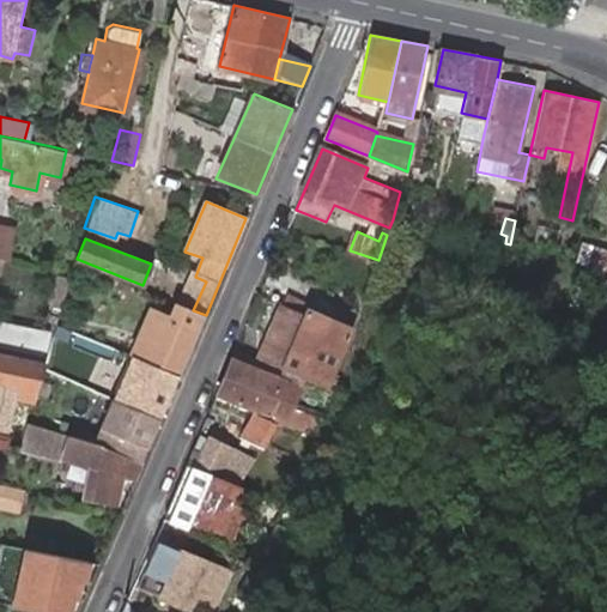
[(606,248),(583,240),(576,258),(606,268),(606,248)]
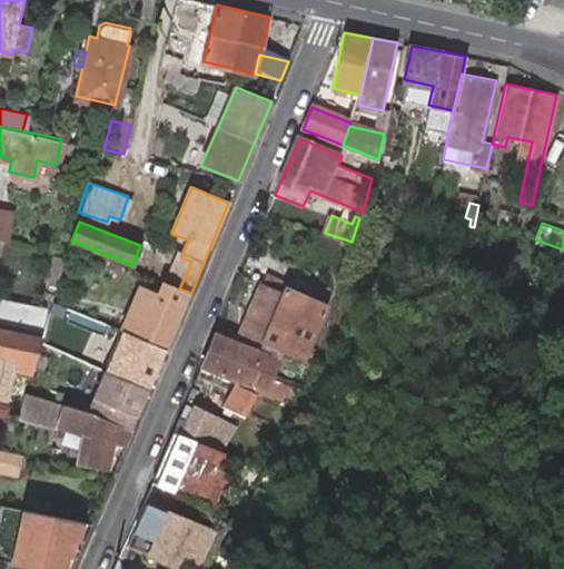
[(47,276),(52,278),(57,261),(51,258),(47,276)]
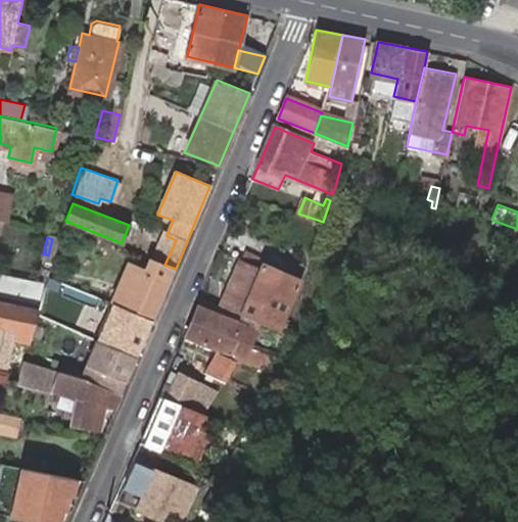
[(261,325),(288,335),(290,325),(281,322),(305,265),(301,262),(293,278),(264,265),(267,258),(246,250),(242,258),(263,267),(261,271),(245,307),(242,317),(261,325)]
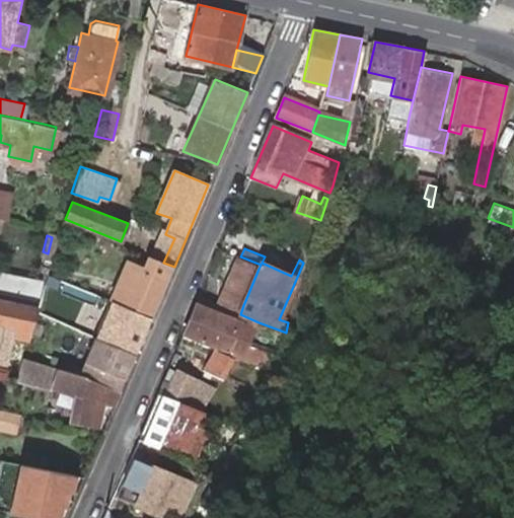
[(153,317),(174,267),(163,263),(150,256),(145,270),(127,261),(120,278),(128,281),(118,303),(153,317)]
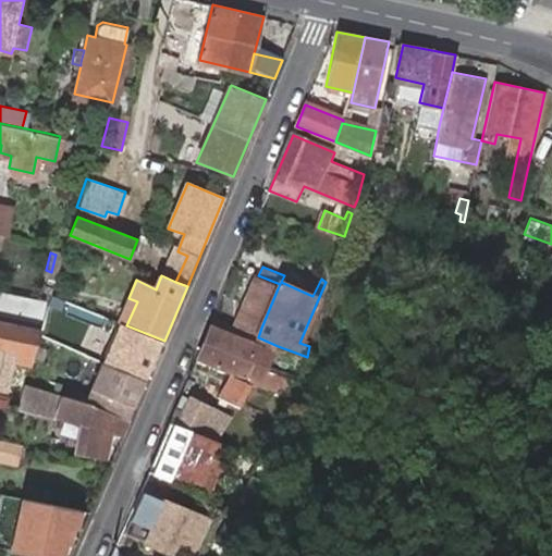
[(235,328),(258,337),(261,328),(278,288),(256,280),(235,328)]
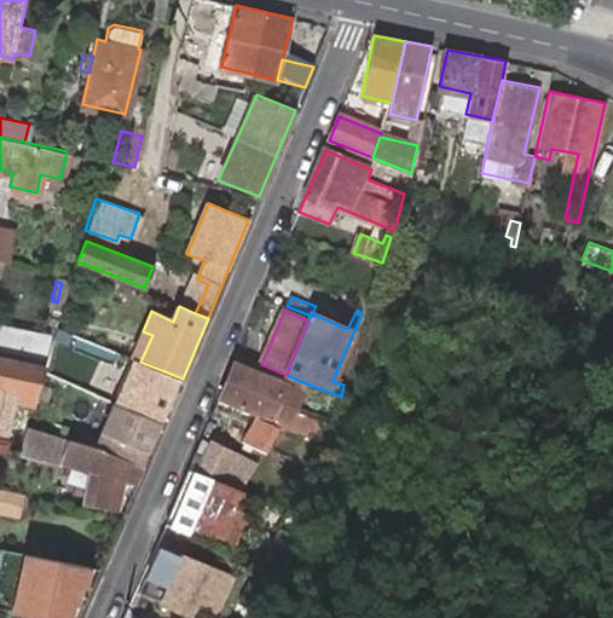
[(0,341),(38,350),(42,333),(0,323),(0,341)]
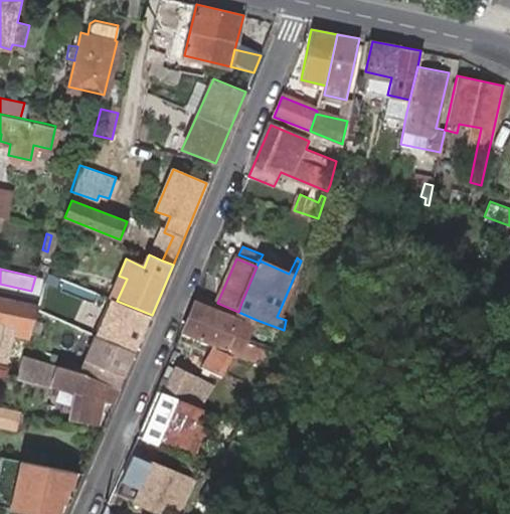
[(127,279),(119,276),(110,297),(117,301),(127,279)]
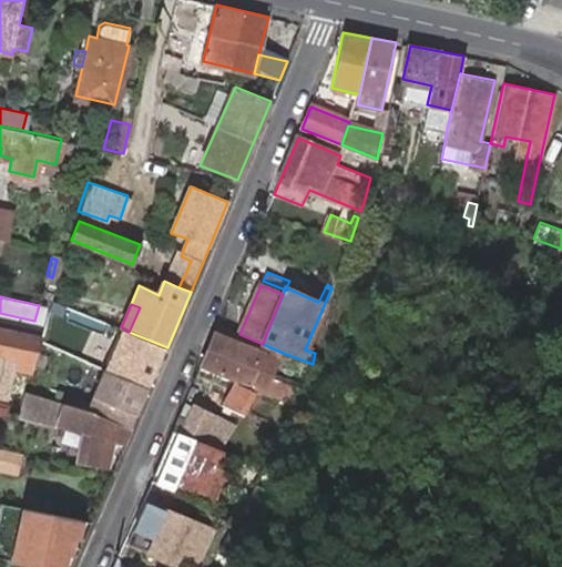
[(227,320),(222,317),(218,325),(224,327),(227,320)]
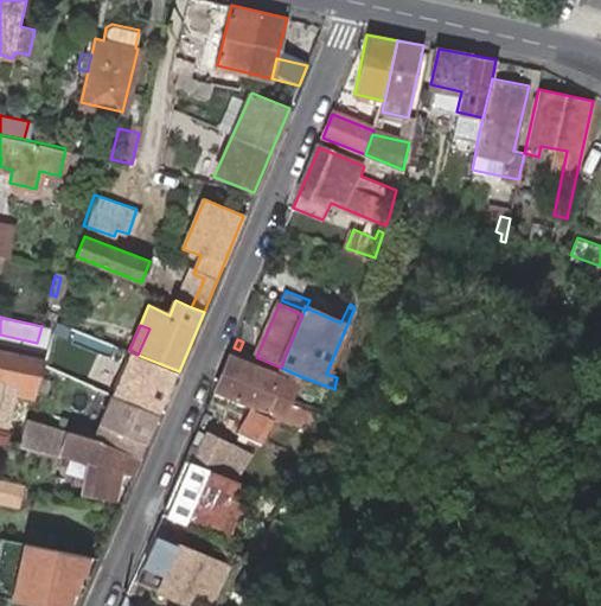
[(16,391),(37,396),(45,365),(50,352),(0,340),(0,421),(8,423),(16,391)]
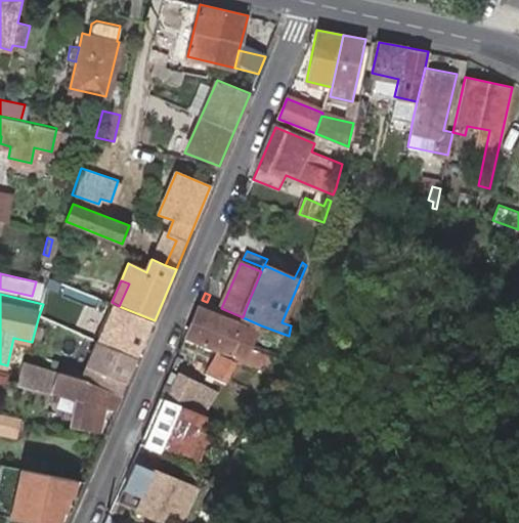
[(96,341),(138,359),(153,324),(113,307),(96,341)]
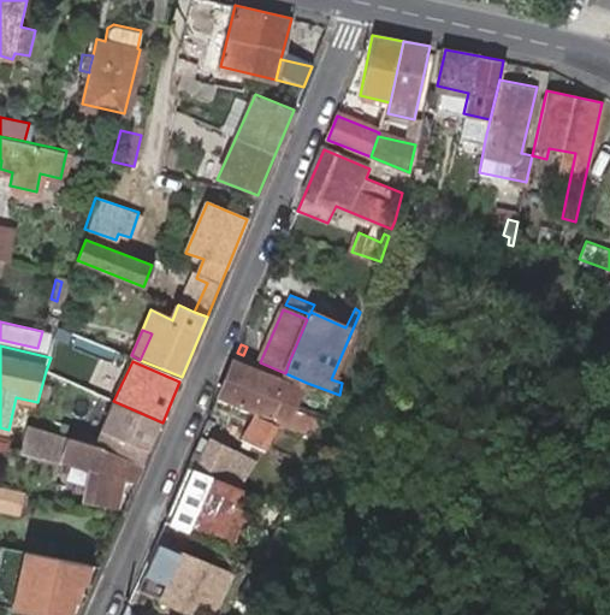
[(292,408),(300,390),(232,362),(218,397),(255,412),(253,418),(277,427),(321,445),(329,424),(292,408)]
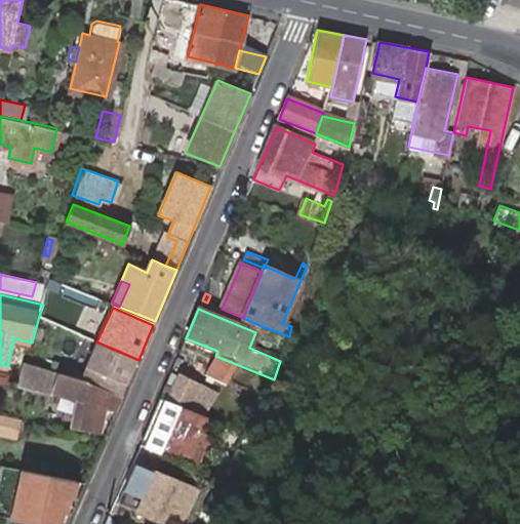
[(138,360),(96,341),(81,378),(86,380),(122,396),(138,360)]
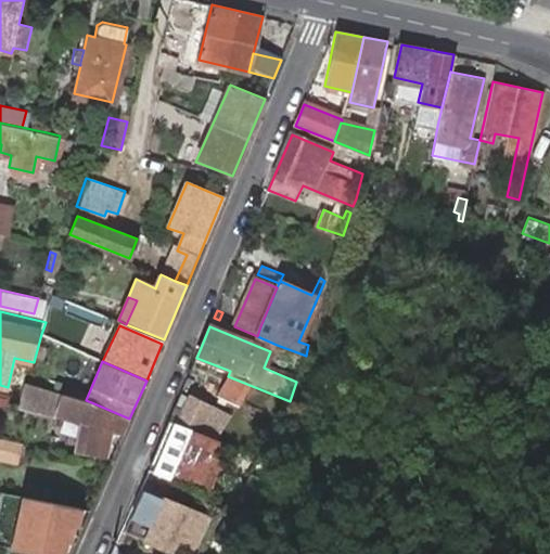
[(250,385),(228,376),(217,395),(238,406),(250,385)]
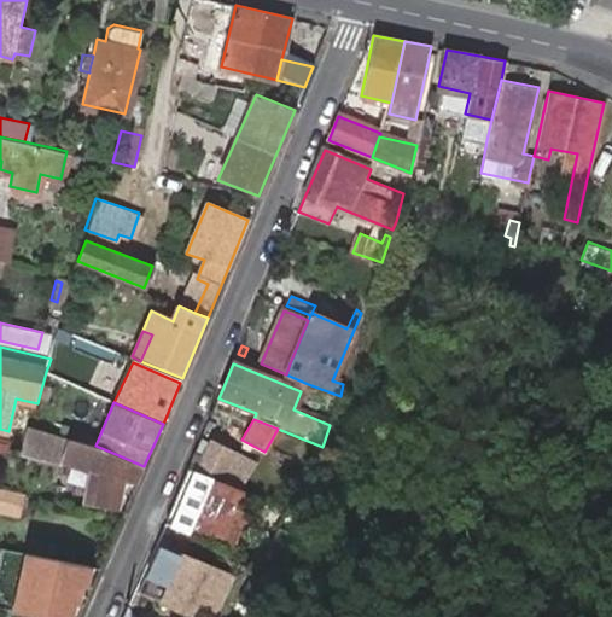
[(27,442),(24,453),(92,472),(85,501),(122,510),(128,482),(138,483),(144,466),(102,448),(31,428),(27,442)]
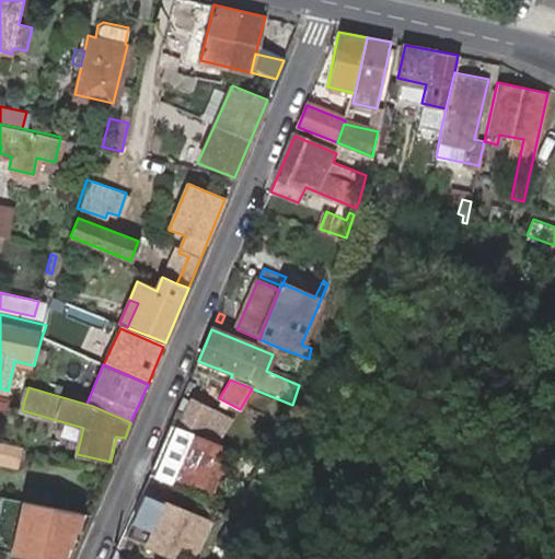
[(172,426),(206,438),(218,409),(192,400),(186,415),(177,411),(172,426)]
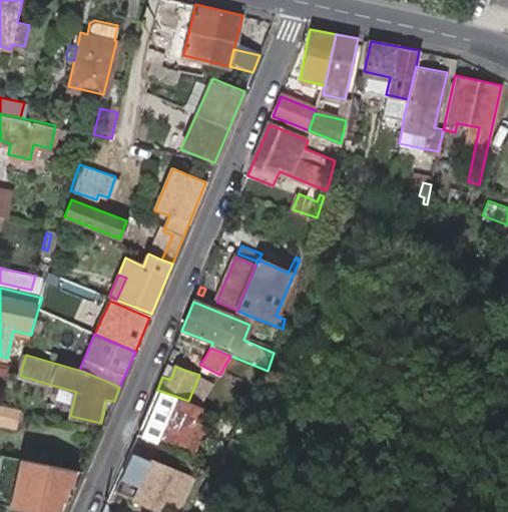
[(199,375),(188,401),(199,406),(209,379),(199,375)]
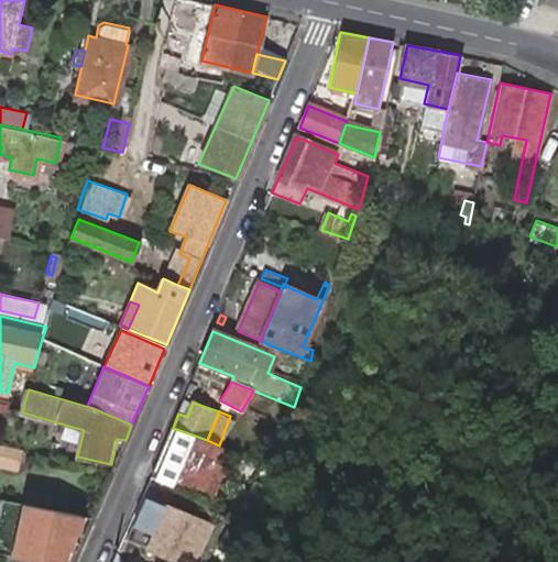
[(208,497),(227,448),(219,445),(207,440),(173,428),(156,465),(173,472),(168,483),(208,497)]
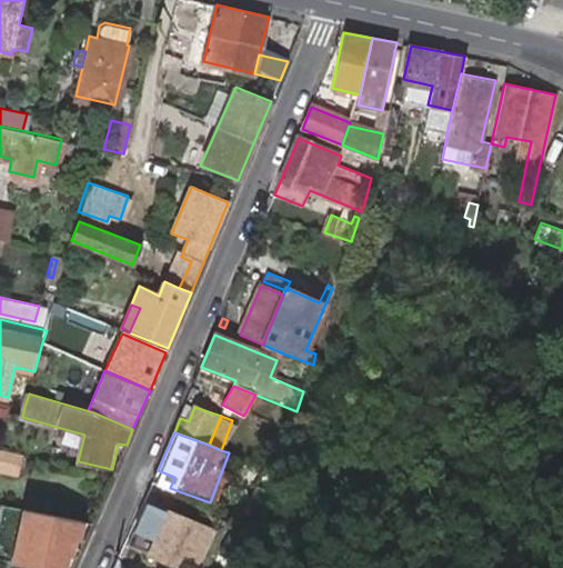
[(0,471),(14,475),(19,454),(0,449),(0,471)]
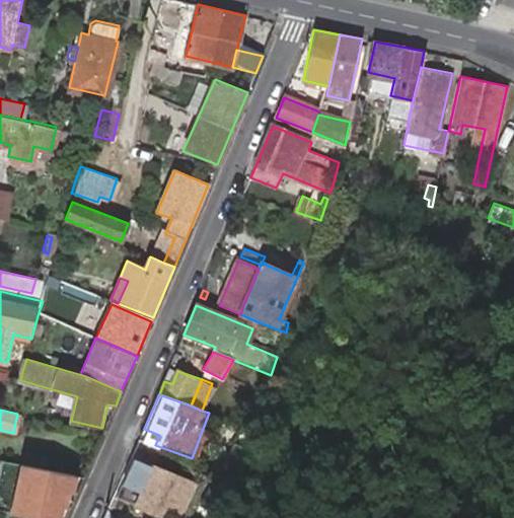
[(144,429),(140,439),(155,445),(159,435),(144,429)]
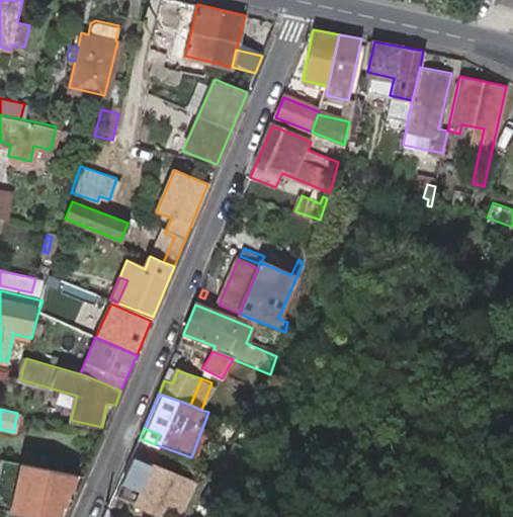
[(178,516),(195,485),(131,457),(114,496),(164,516),(178,516)]
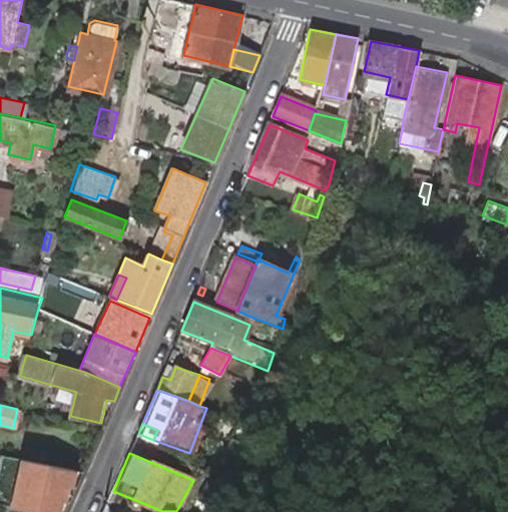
[(71,471),(22,460),(17,489),(22,490),(18,509),(37,511),(55,511),(61,486),(67,487),(71,471)]
